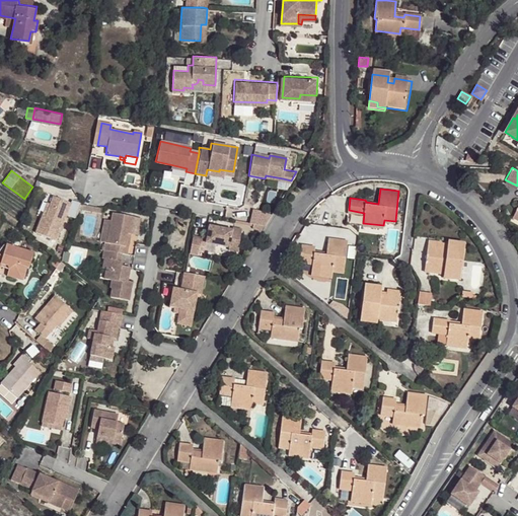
[(57,205),(60,198),(54,195),(51,203),(57,205)]
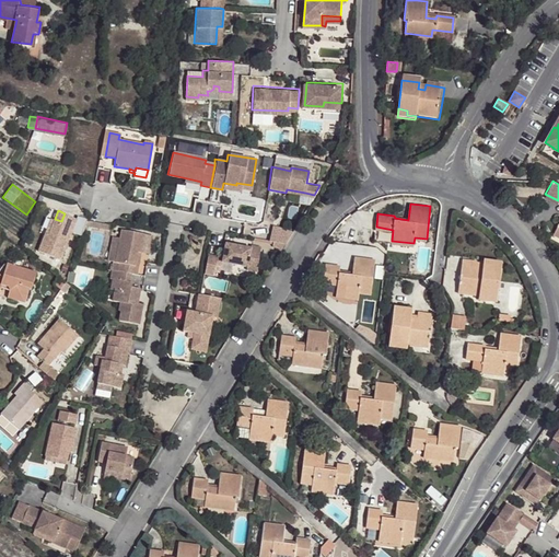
[(76,218),(65,213),(61,221),(55,219),(49,232),(46,231),(38,250),(60,258),(76,218)]
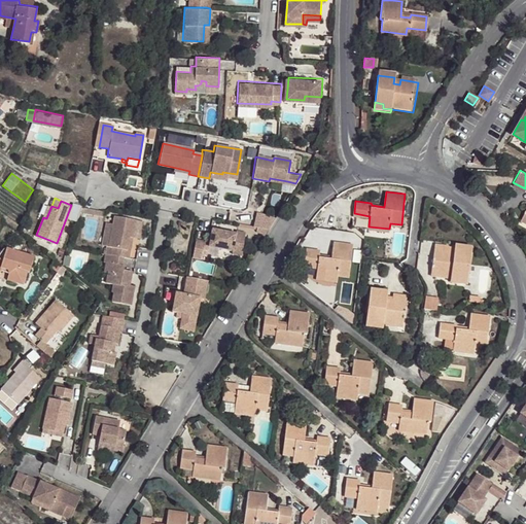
[(81,206),(78,213),(101,217),(103,210),(102,210),(81,206)]
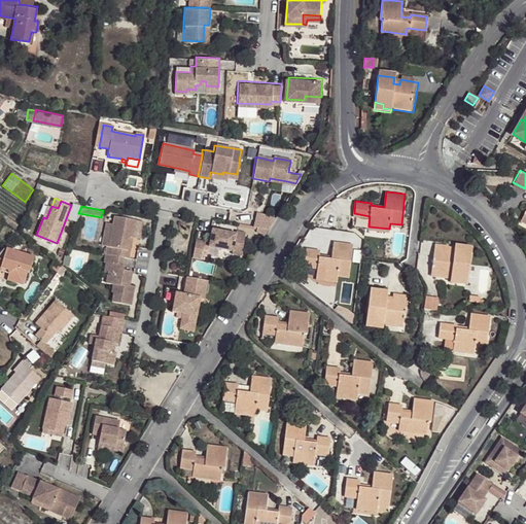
[(251,225),(268,228),(270,215),(254,212),(251,225)]
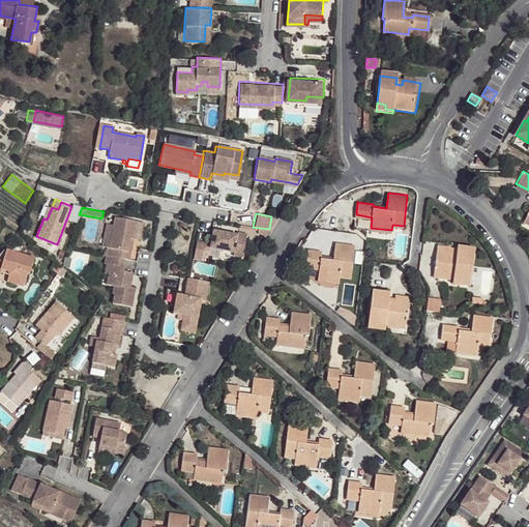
[(107,247),(105,255),(122,259),(127,260),(129,252),(125,251),(128,237),(131,238),(135,221),(114,216),(112,226),(106,225),(101,246),(107,247)]
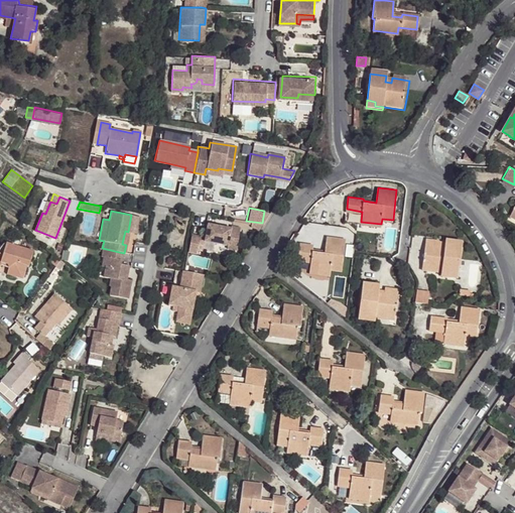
[(345,219),(358,220),(359,212),(346,211),(345,219)]
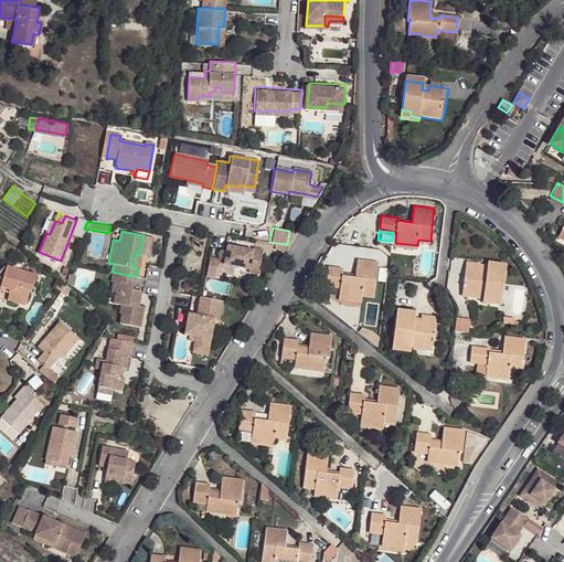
[(224,260),(223,264),(248,268),(248,272),(259,273),(264,250),(253,247),(252,251),(226,246),(224,260)]
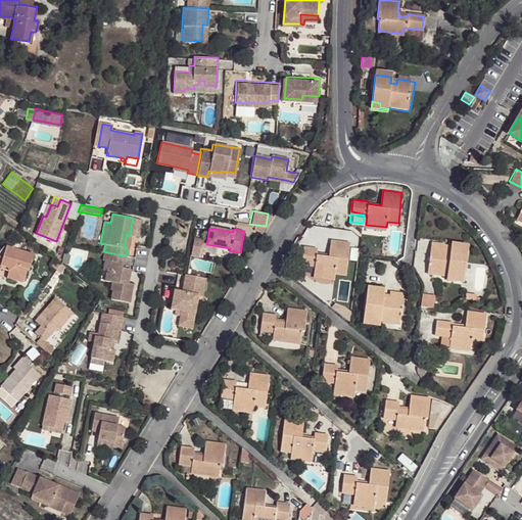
[(202,239),(193,237),(190,254),(199,256),(201,243),(202,239)]
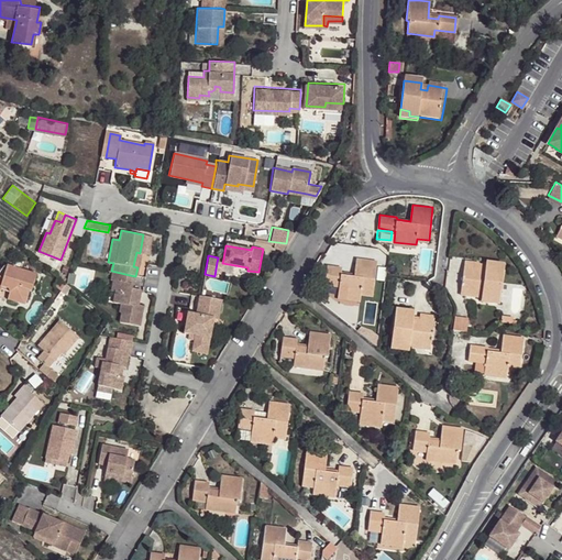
[(340,264),(328,263),(326,281),(338,283),(337,295),(360,297),(361,292),(372,293),(376,260),(356,257),(353,273),(340,272),(340,264)]
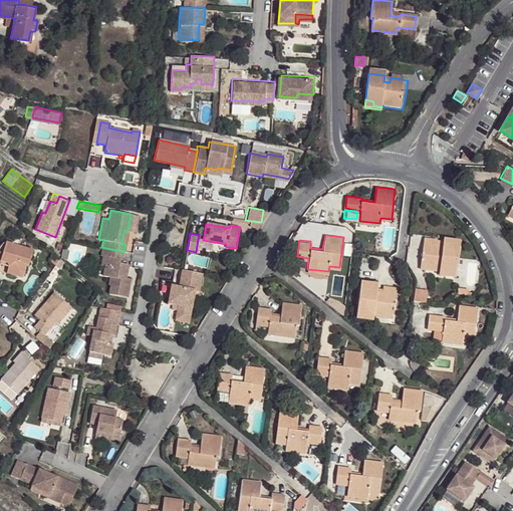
[(435,240),(420,239),(417,265),(446,268),(446,264),(462,266),(465,239),(442,237),(441,241),(441,243),(435,243),(435,240)]
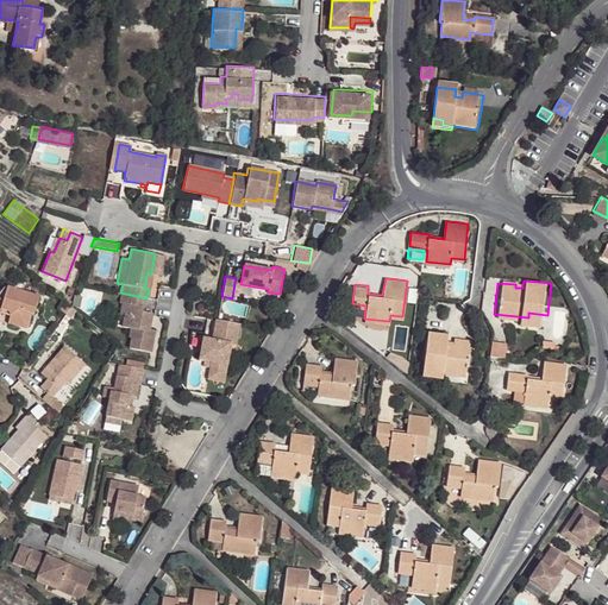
[(26,326),(38,294),(5,283),(0,289),(0,310),(2,308),(6,308),(8,309),(10,313),(8,315),(7,319),(26,326)]
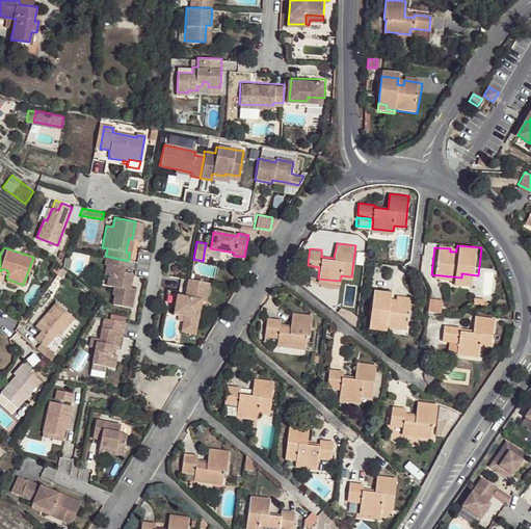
[(123,260),(105,256),(104,264),(113,266),(111,274),(109,274),(107,285),(113,287),(111,295),(113,295),(111,305),(130,308),(134,289),(129,288),(131,274),(123,272),(124,267),(121,267),(123,260)]
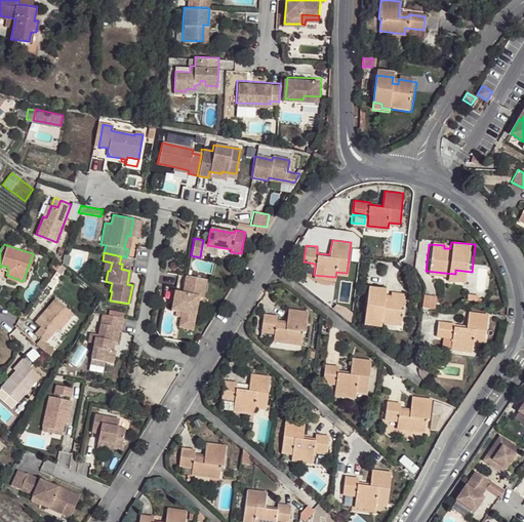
[(58,262),(55,259),(49,267),(56,272),(63,265),(58,262)]
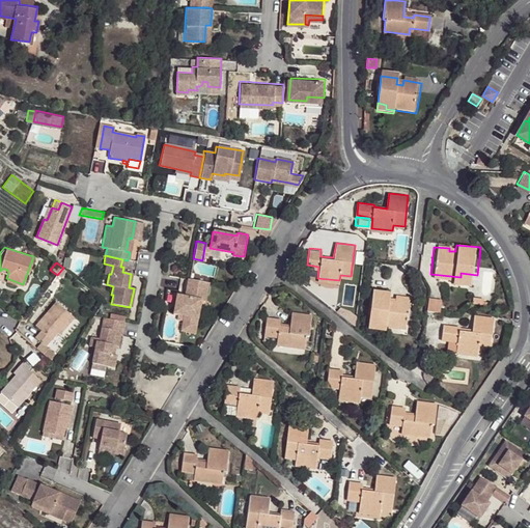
[(113,266),(104,264),(102,272),(109,274),(111,274),(113,266)]
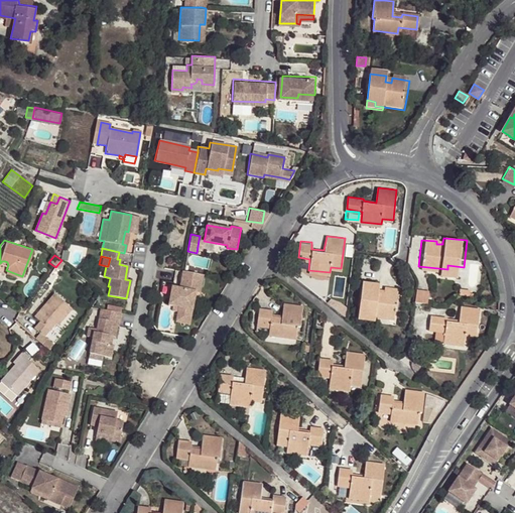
[(61,260),(55,267),(59,270),(66,263),(61,260)]
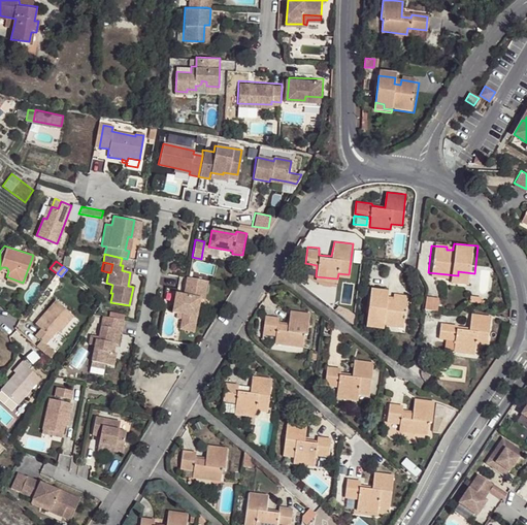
[(474,273),(458,271),(458,275),(457,280),(473,282),(474,273)]
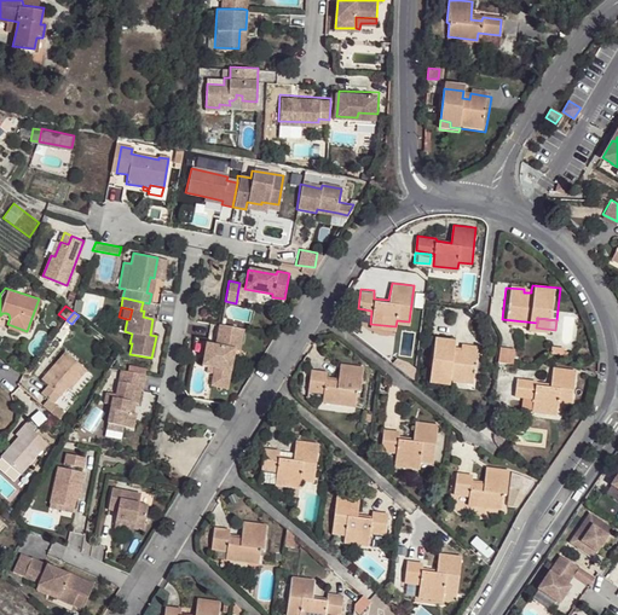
[(220,324),(218,324),(214,346),(206,344),(202,365),(214,367),(212,379),(229,383),(235,348),(241,349),(244,329),(220,324)]
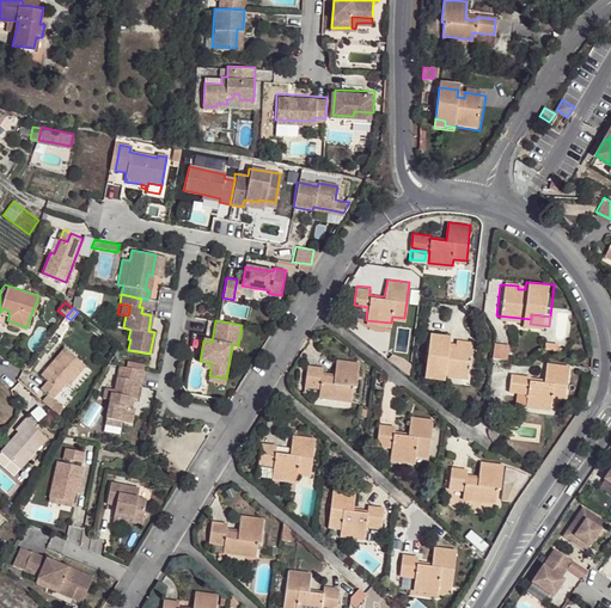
[(444,368),(453,369),(475,372),(480,338),(465,336),(463,342),(457,341),(457,332),(438,330),(434,362),(444,363),(444,368)]
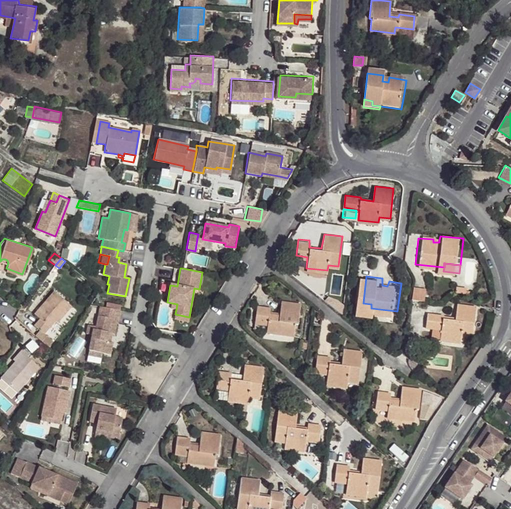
[(411,286),(409,298),(422,299),(423,287),(411,286)]
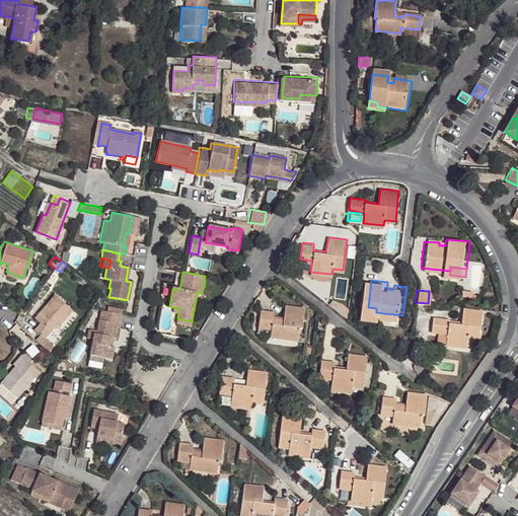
[(40,336),(34,342),(48,353),(53,347),(44,338),(56,322),(58,324),(73,308),(55,292),(34,314),(42,321),(34,329),(40,336)]
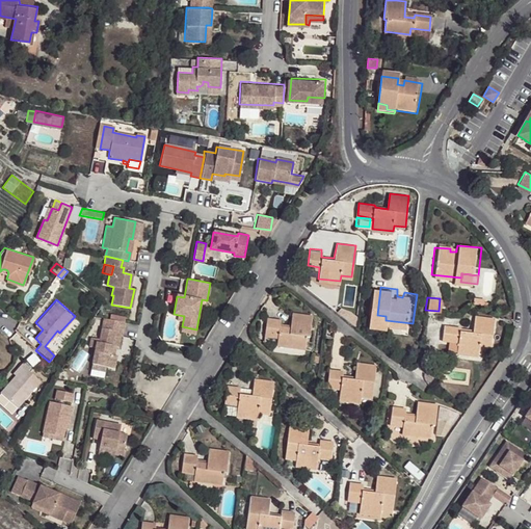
[(279,319),(266,317),(264,334),(280,337),(280,344),(304,347),(307,335),(309,335),(311,316),(292,313),(289,326),(280,325),(279,319)]
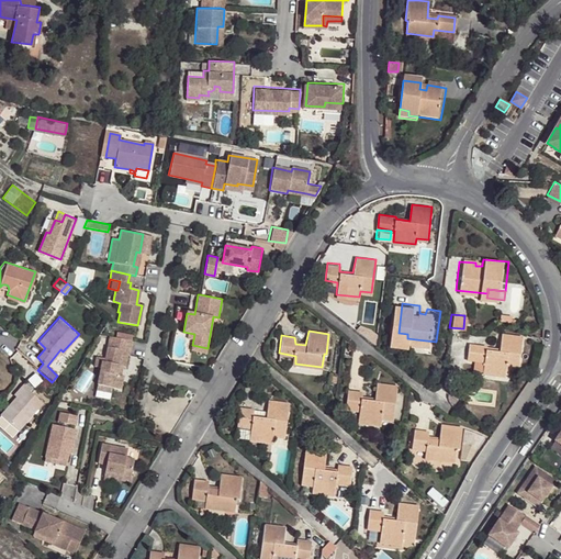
[(415,343),(416,339),(407,338),(407,334),(399,333),(397,341),(415,343)]
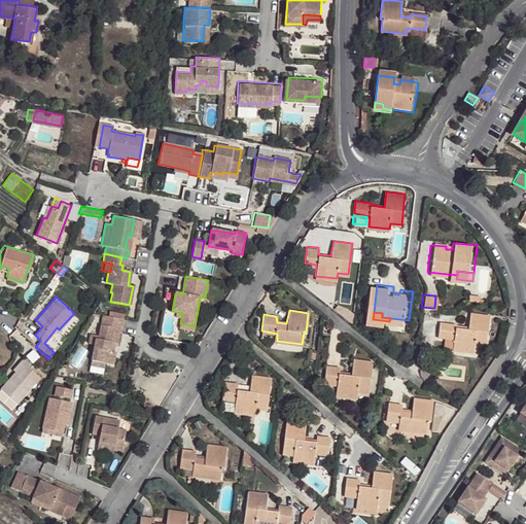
[(456,323),(440,321),(439,337),(454,338),(453,348),(474,350),(474,346),(487,346),(489,315),(469,313),(468,327),(456,326),(456,323)]
